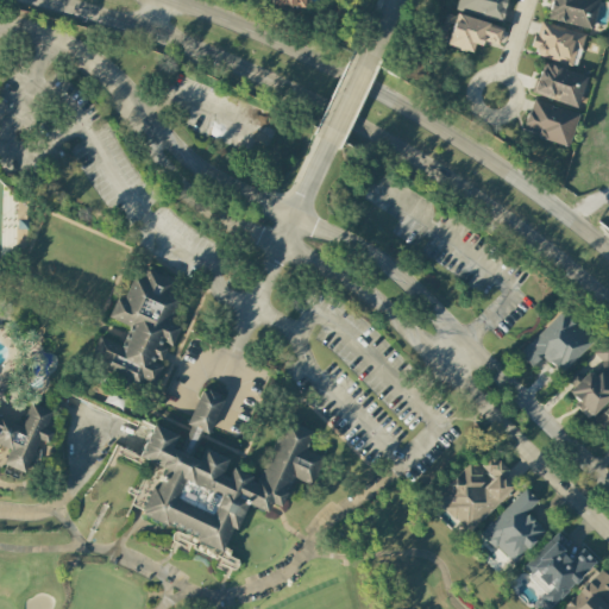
[(506,0),(457,0),(454,8),(501,20),(506,0)]
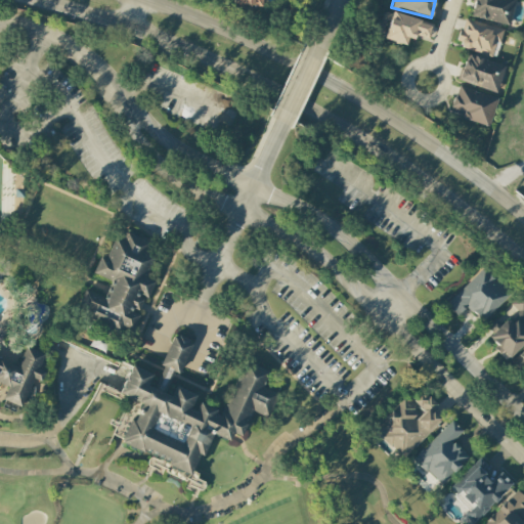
[(473,0),(470,16),(510,25),(515,0),(473,0)]
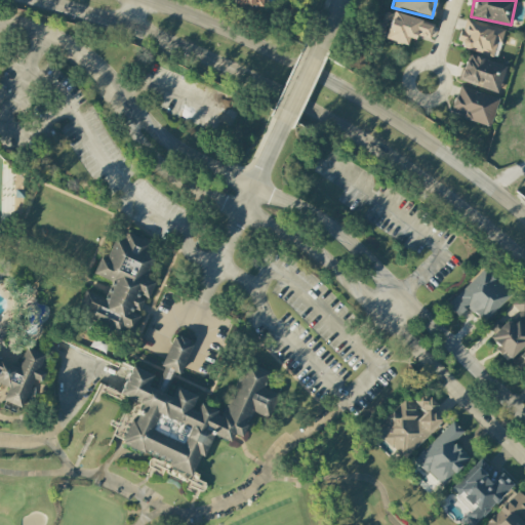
[(407,44),(409,36),(430,40),(434,23),(391,14),(386,40),(407,44)]
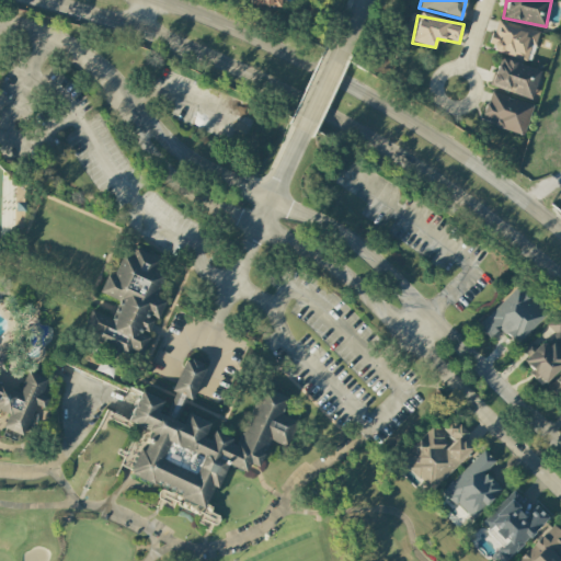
[(539,33),(496,20),(489,47),(526,59),(530,44),(535,45),(539,33)]
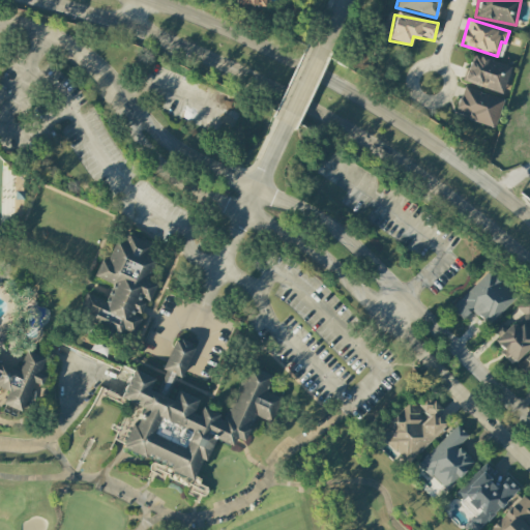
[(502,94),(511,67),(472,54),(463,80),(502,94)]
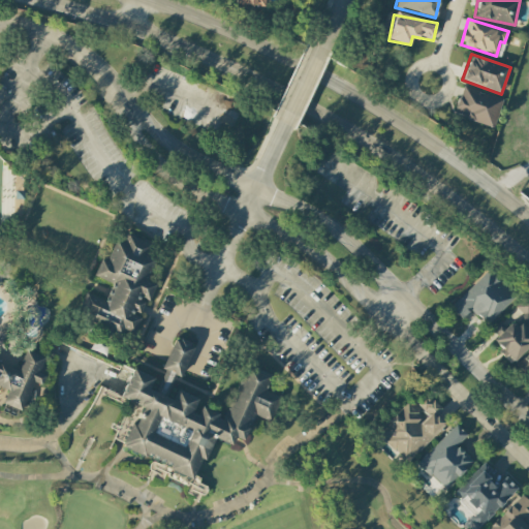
[(503,99),(462,86),(453,115),(494,128),(503,99)]
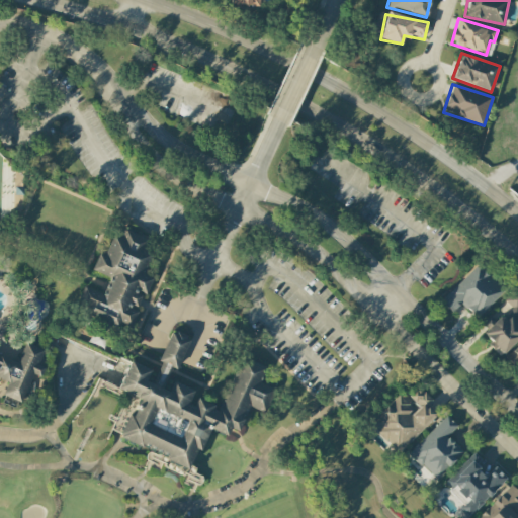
[(130,332),(153,276),(143,272),(155,243),(114,226),(95,272),(109,277),(102,294),(83,286),(74,309),(130,332)]
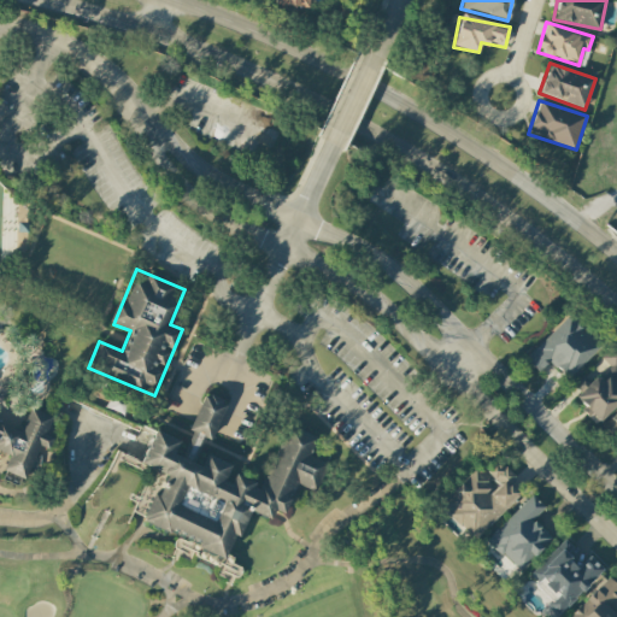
[(526,359),(538,372),(548,360),(568,380),(600,345),(568,315),(526,359)]
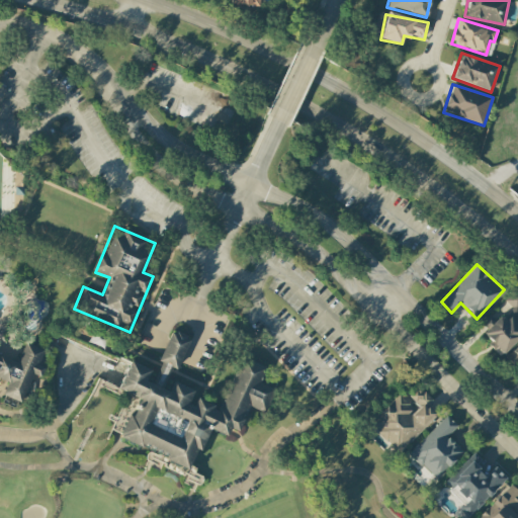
[(517,312),(516,310),(517,308),(517,292),(493,319),(489,316),(482,324),(487,329),(481,335),(502,356),(517,338),(517,312)]
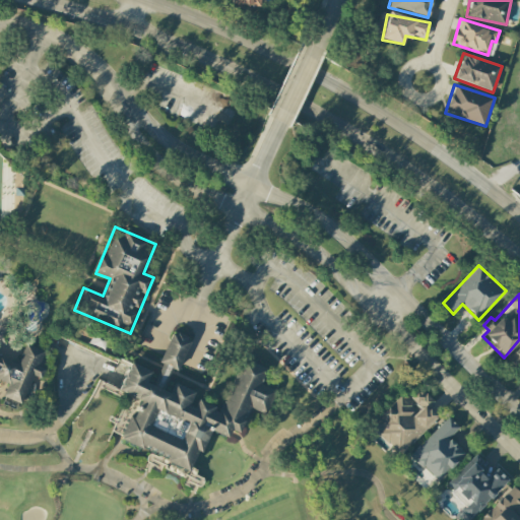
[(171,332),(159,363),(178,370),(190,338),(171,332)]
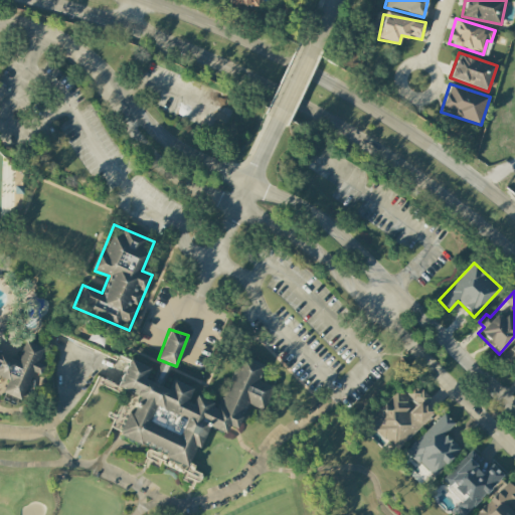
[(0,375),(7,378),(2,393),(22,400),(32,372),(40,375),(44,366),(37,363),(43,348),(24,341),(16,361),(0,355),(0,375)]
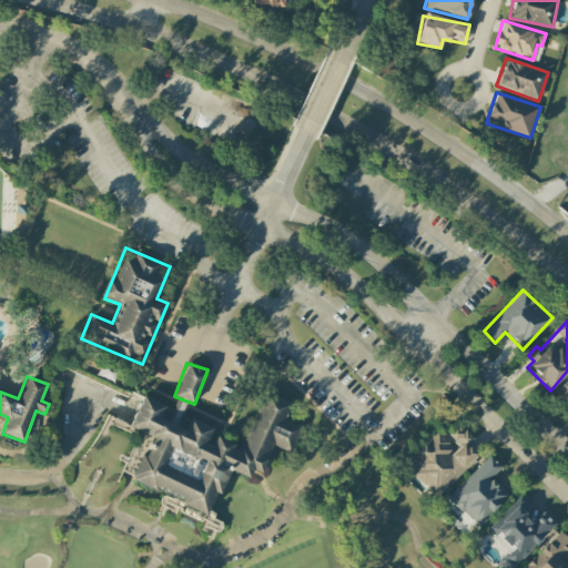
[(567,377),(553,392),(561,402),(567,395),(567,377)]
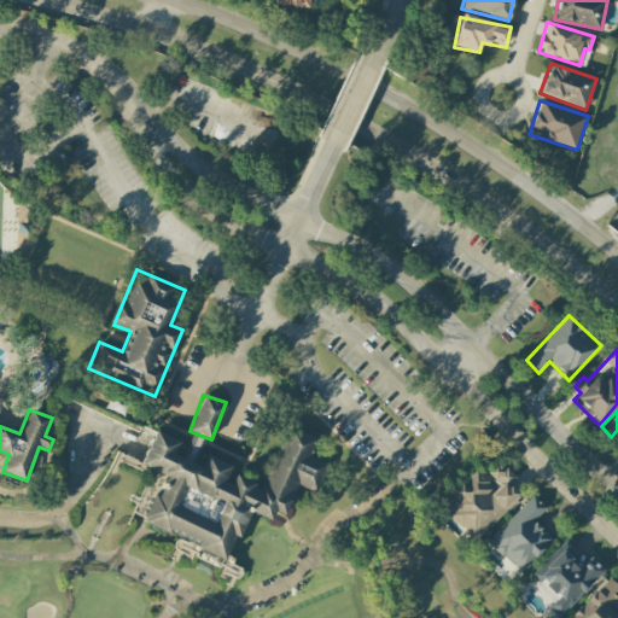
[(143,522),(222,565),(219,571),(237,581),(243,570),(232,564),(234,559),(227,555),(250,512),(269,522),(274,511),(283,516),(298,485),(315,494),(330,467),(309,455),(316,442),(291,429),(261,485),(207,455),(200,468),(175,455),(181,444),(156,431),(140,461),(167,476),(143,522)]
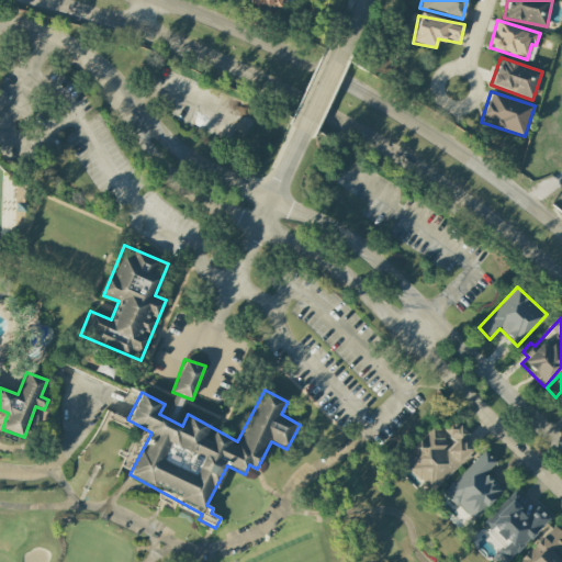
[(472,451),(462,441),(469,435),(452,418),(439,433),(433,426),(400,460),(434,493),(472,451)]
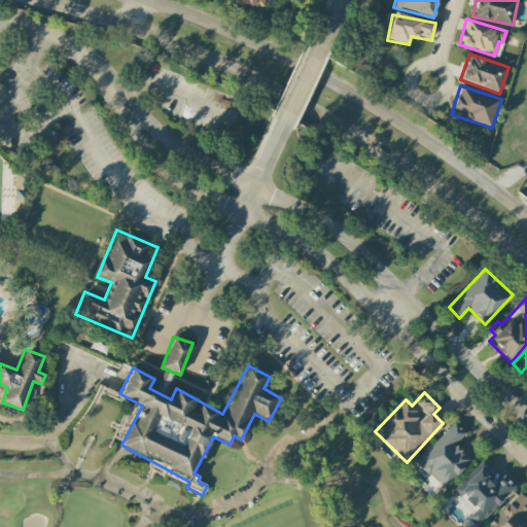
[(471,460),(455,445),(466,433),(454,422),(416,462),(444,489),(471,460)]
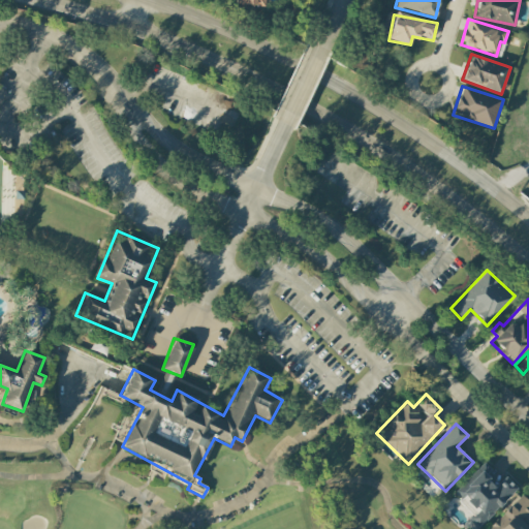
[(469,519),(479,528),(517,488),(505,477),(497,486),(487,475),(492,470),(483,462),(456,492),(476,511),(469,519)]
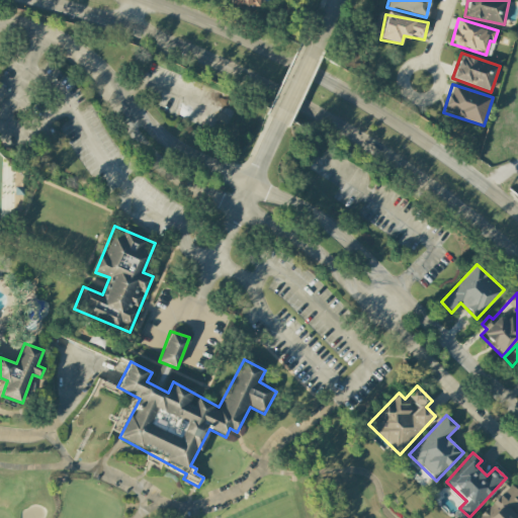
[(517,500),(517,492),(511,485),(477,517),(517,517),(517,515),(517,516),(510,509),(517,500)]
